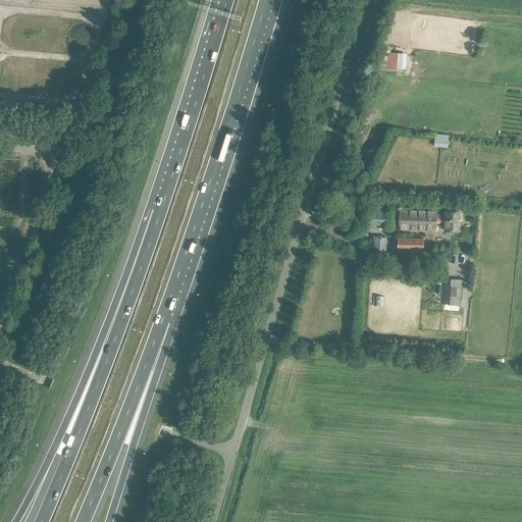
[(380,49),(379,60),(380,61),(380,67),(397,69),(397,67),(398,54),(398,53),(390,53),(390,52),(390,51),(380,49)]
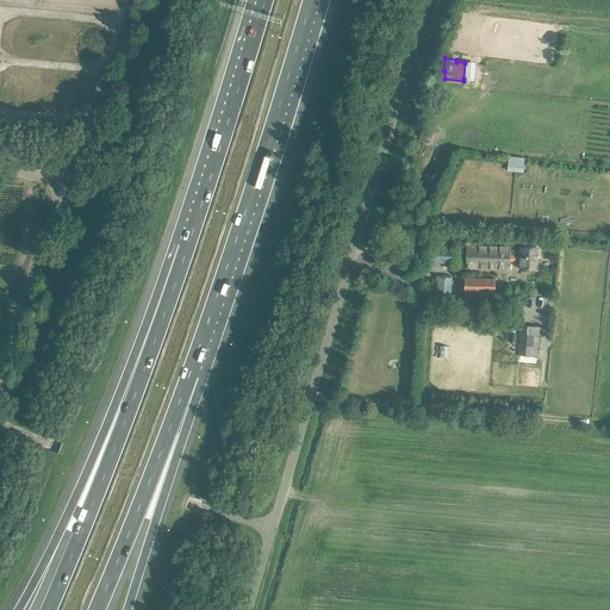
[(511,254),(511,248),(467,247),(467,268),(510,269),(511,263),(522,263),(521,269),(537,271),(539,248),(522,248),(522,254),(511,254)]
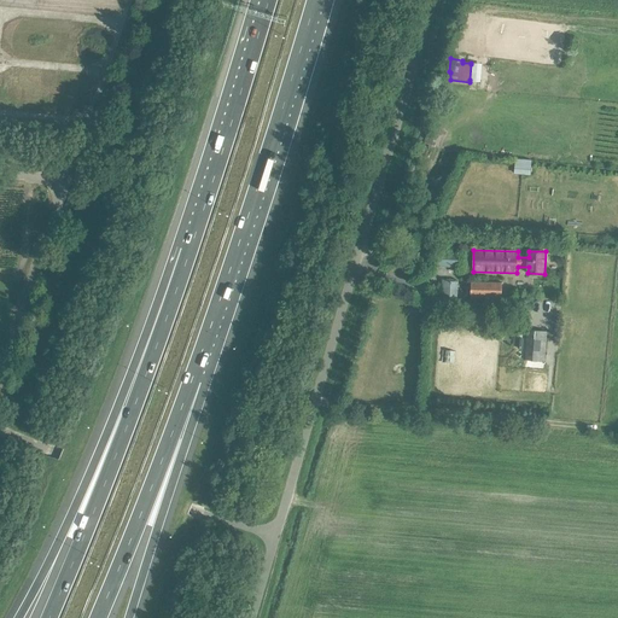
[(460,252),(441,251),(439,268),(459,269),(460,252)]
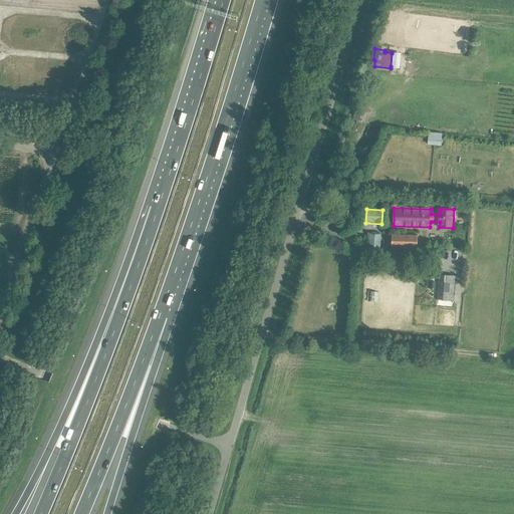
[(369,234),(369,248),(381,249),(381,235),(369,234)]
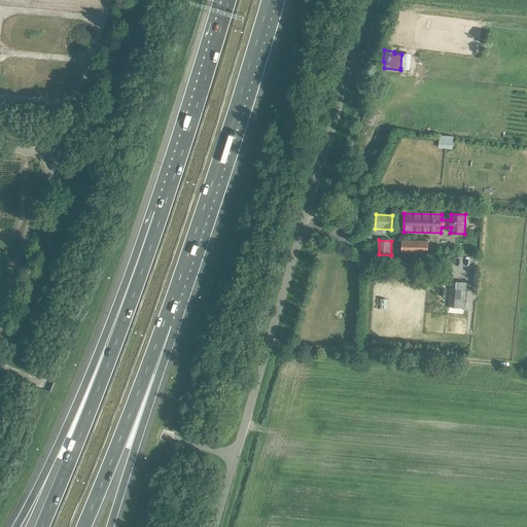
[(429,242),(402,241),(402,253),(428,254),(429,242)]
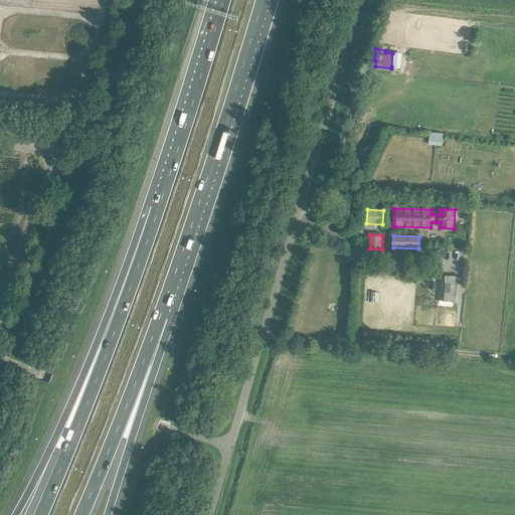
[(440,276),(438,301),(454,302),(456,277),(440,276)]
